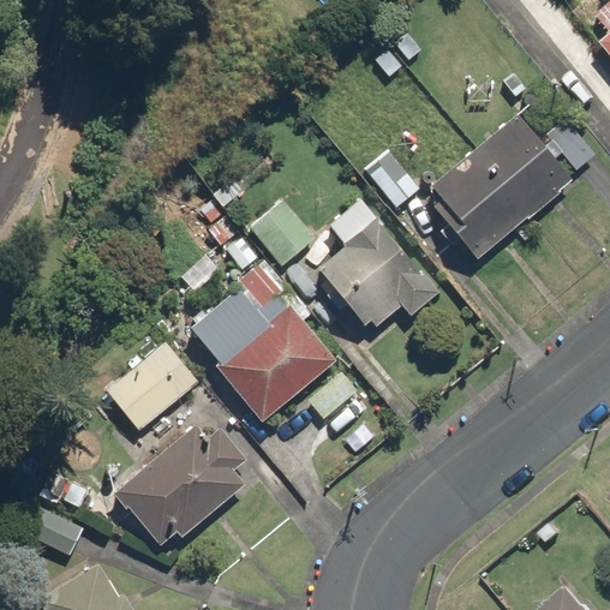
[(411,24),(372,57),(390,78),(429,46),(411,24)]
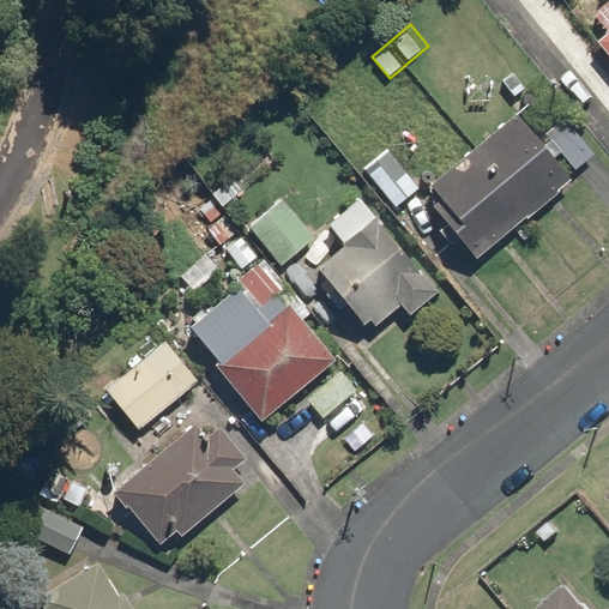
[(608,26),(594,40),(608,59),(608,26)]
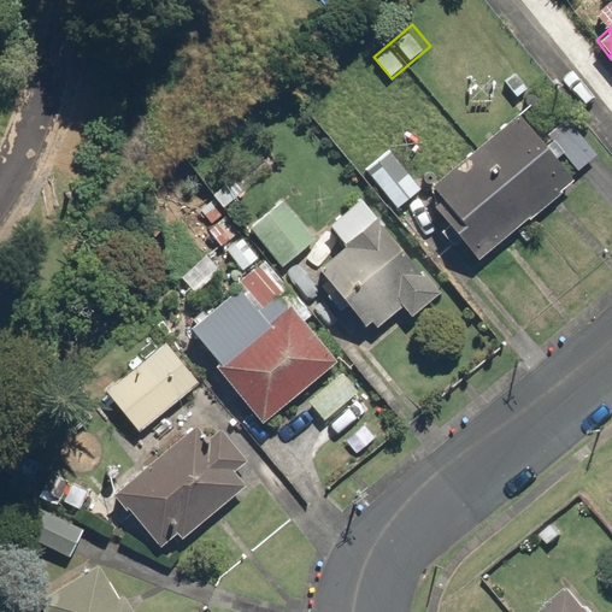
[(576,180),(559,159),(565,154),(578,171),(604,152),(569,107),(545,125),(553,137),(546,143),(523,115),(424,193),(476,259),(576,180)]
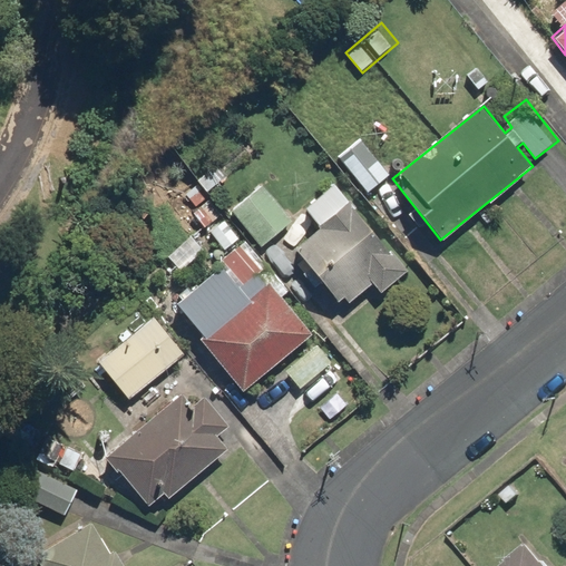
[(361,138),(340,156),(370,191),(391,172),(361,138)]
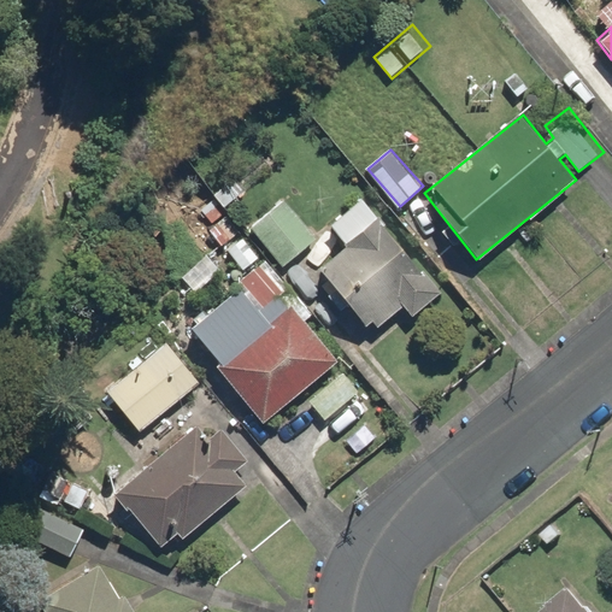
[(364,194),(325,225),(342,246),(315,268),(306,257),(289,270),(309,295),(327,282),(375,342),(382,336),(377,329),(404,307),(411,316),(441,290),(364,194)]
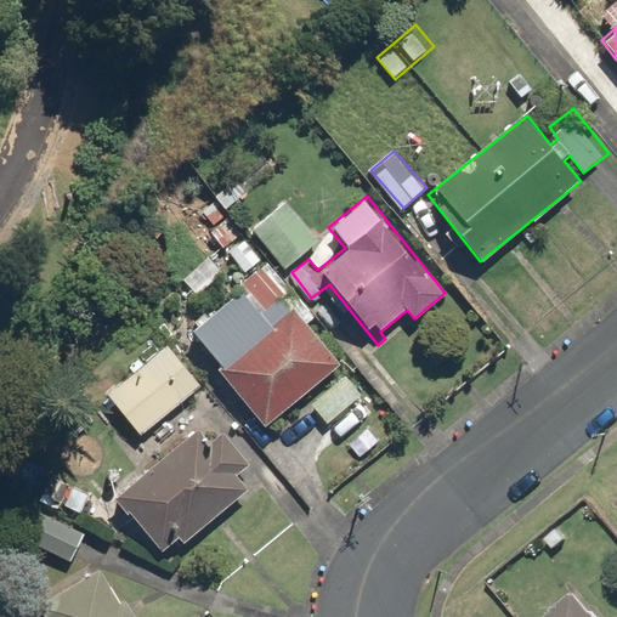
[(288,197),(253,226),(286,266),(321,237),(288,197)]
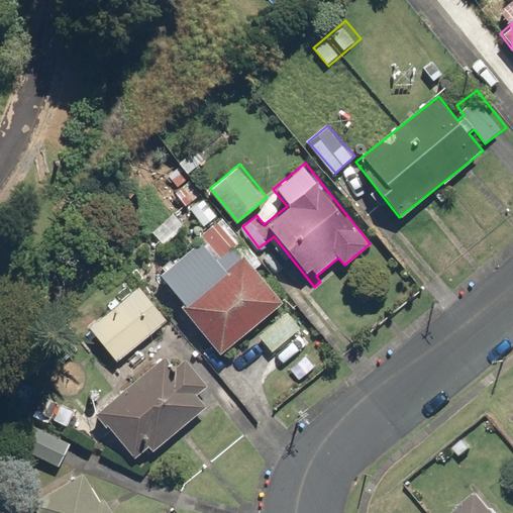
[(191,178),(175,191),(203,226),(219,213),(191,178)]
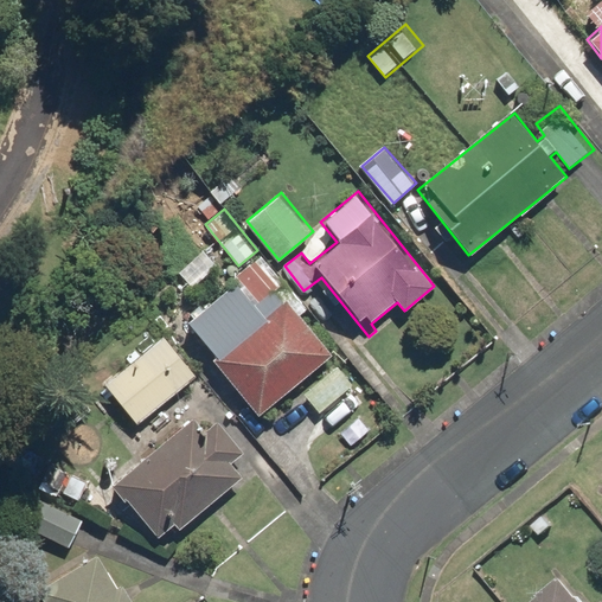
[(300,315),(311,306),(263,249),(229,279),(232,283),(181,326),(257,418),(334,356),(300,315)]
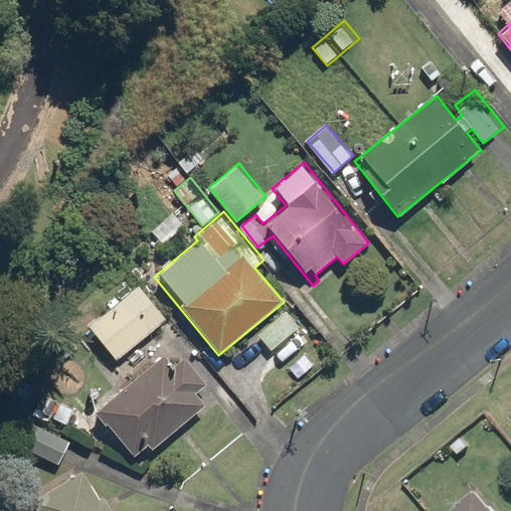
[(87,324),(116,360),(168,318),(139,282),(87,324)]
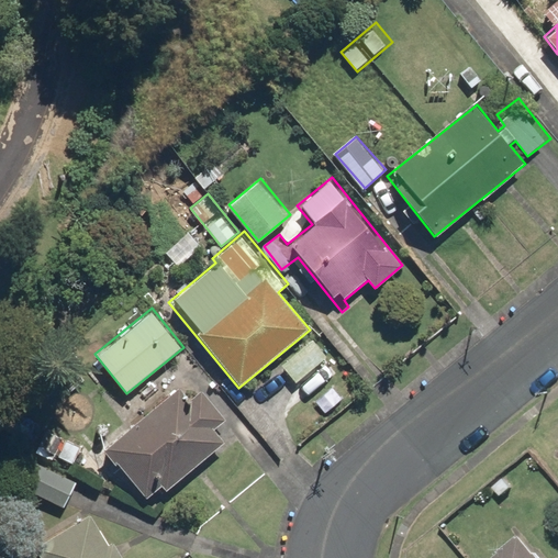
[(316,336),(280,363),(294,382),(331,356),(316,336)]
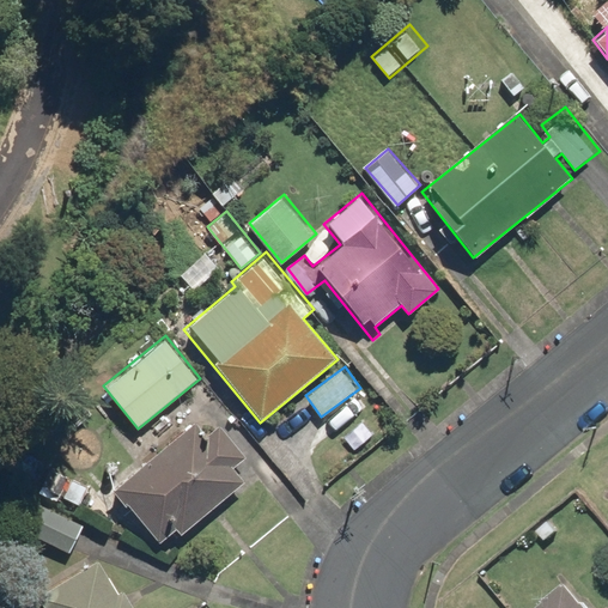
[(236,467),(247,458),(219,426),(208,435),(195,419),(110,490),(156,543),(174,528),(181,536),(248,481),(236,467)]
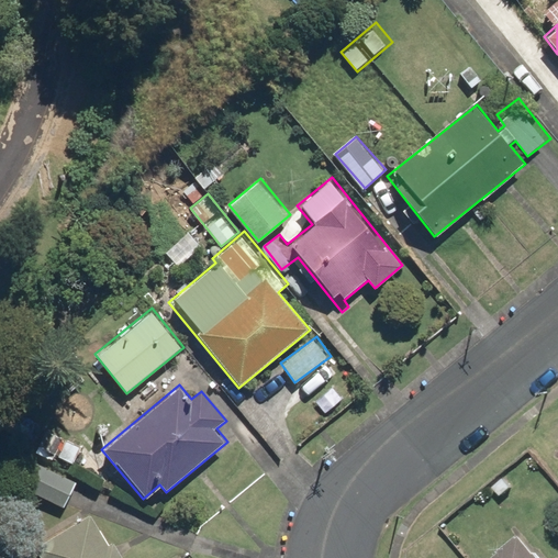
[(35,456),(22,488),(68,508),(81,476),(35,456)]
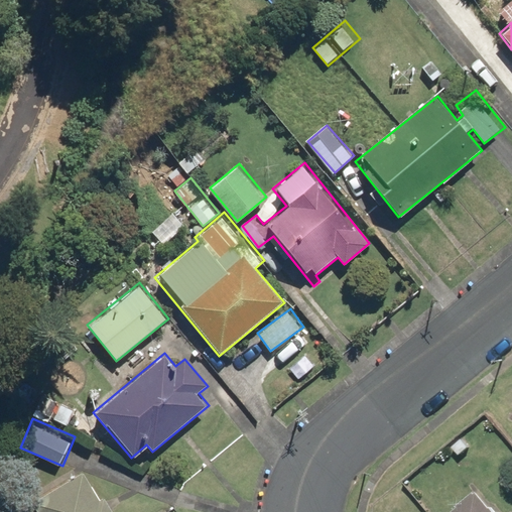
[(34,511),(113,511),(87,468),(29,503),(34,511)]
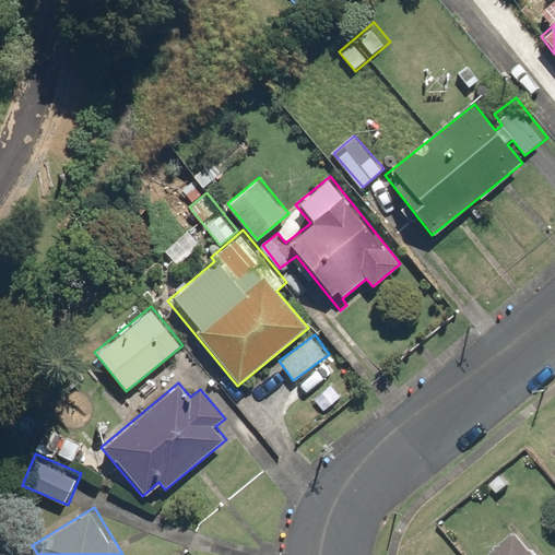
[(541,554),(517,526),(480,554),(541,554)]
